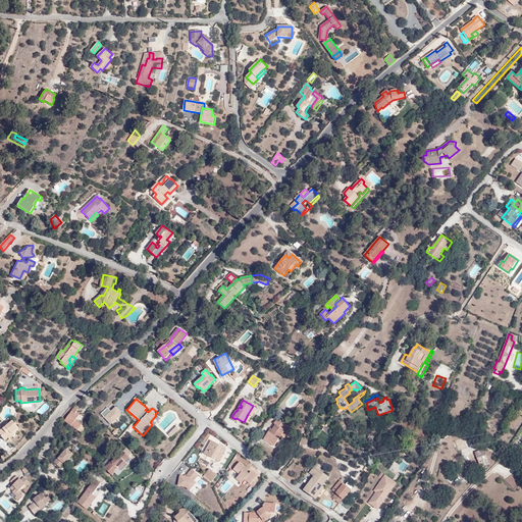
[(75,420),(76,419),(80,414),(76,412),(79,409),(74,406),(64,420),(77,430),(82,424),(79,422),(75,420)]
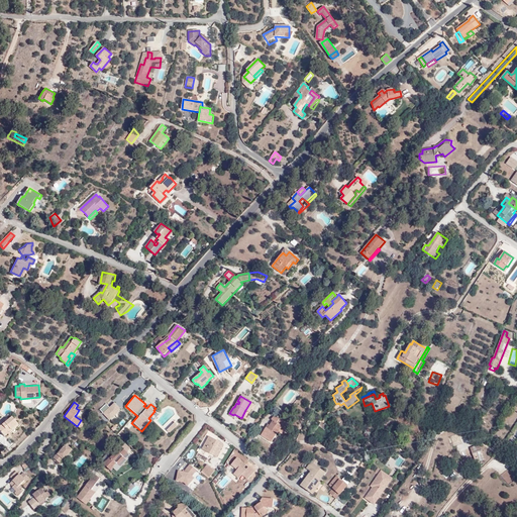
[(121,410),(114,402),(109,406),(106,403),(99,410),(109,421),(121,410)]
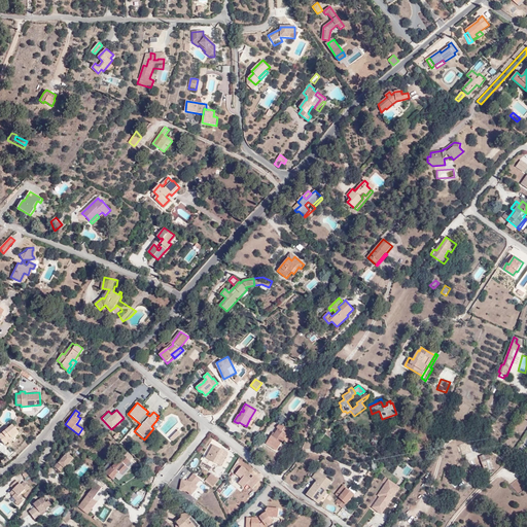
[(294,432),(285,426),(284,427),(279,423),(276,427),(278,428),(273,436),(271,435),(266,444),(277,450),(284,440),(288,443),(294,432)]
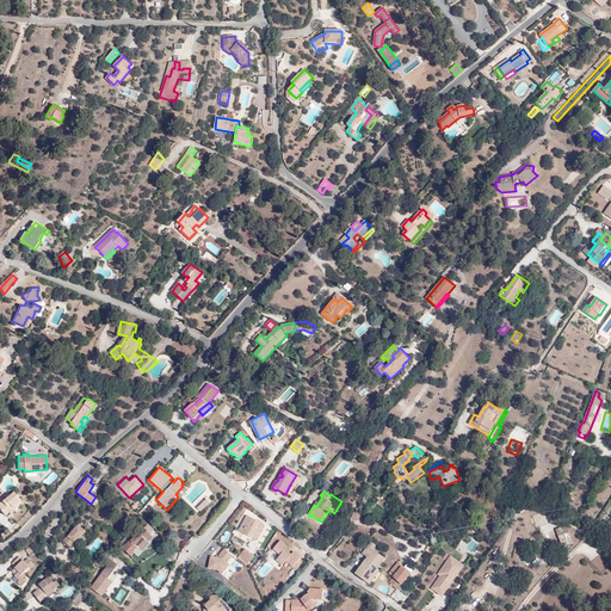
[(13,492),(8,495),(6,498),(0,503),(0,510),(4,516),(13,508),(11,506),(19,500),(13,492)]
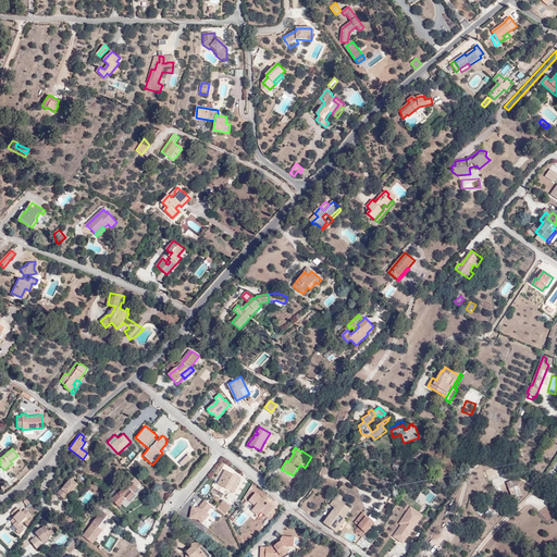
[(190,457),(188,455),(180,463),(182,466),(184,466),(190,459),(190,457)]
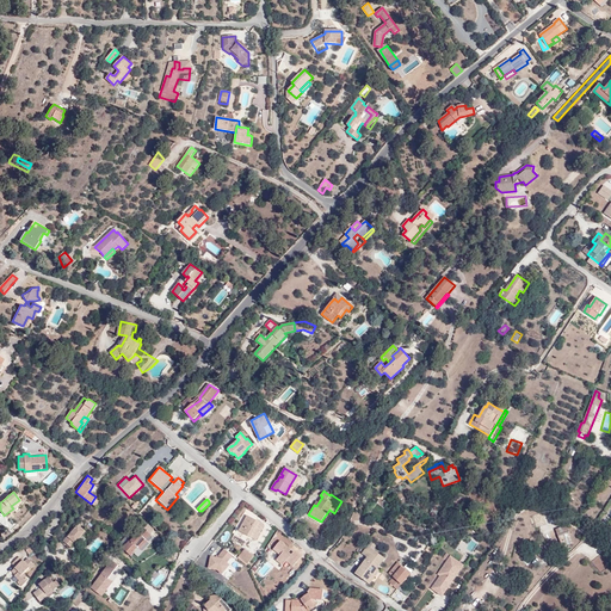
[(534,514),(535,526),(544,524),(542,513),(534,514)]
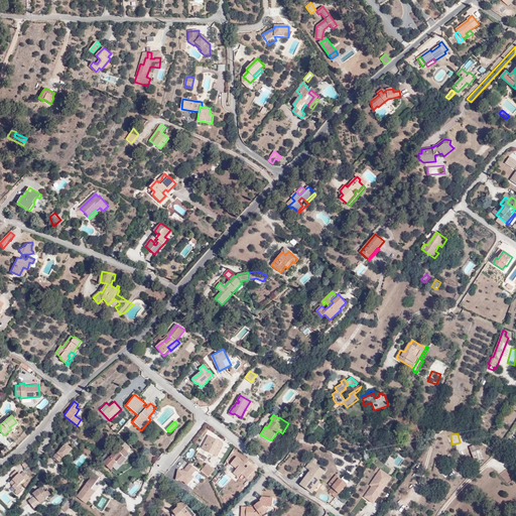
[(211,453),(218,440),(209,435),(202,447),(211,453)]
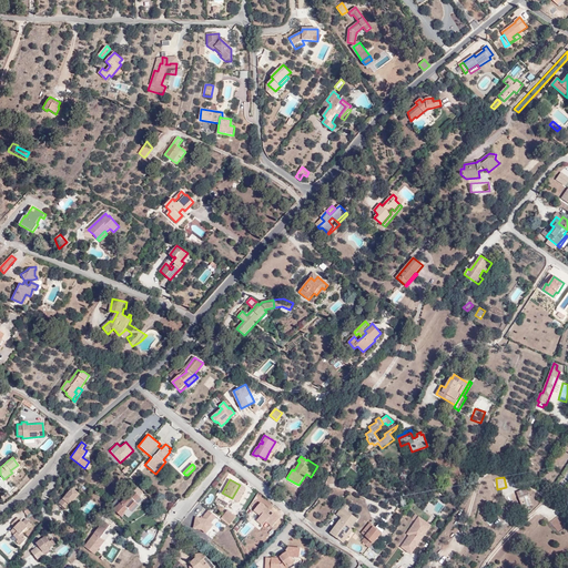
[(246,488),(240,485),(232,498),(239,503),(246,488)]
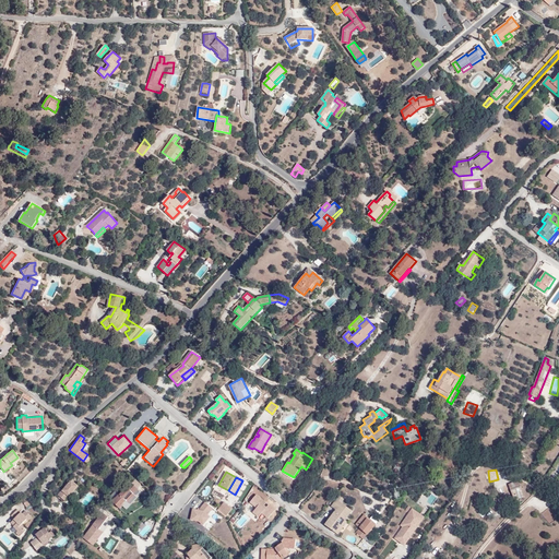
[(127,502),(134,494),(139,489),(138,488),(141,485),(135,479),(131,483),(120,495),(119,495),(113,502),(120,509),(123,506),(122,504),(126,501),(127,502)]
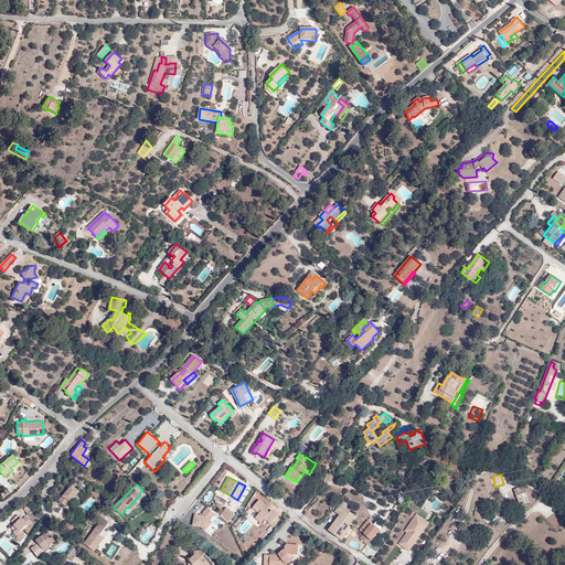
[(72,486),(66,492),(67,493),(66,494),(65,493),(64,496),(63,496),(60,501),(66,507),(70,502),(71,502),(80,491),(72,486)]
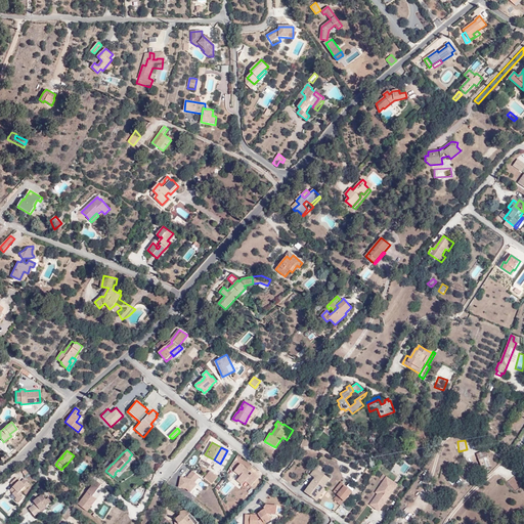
[(487,450),(477,453),(482,470),(492,466),(490,461),(491,460),(490,456),(489,456),(487,450)]
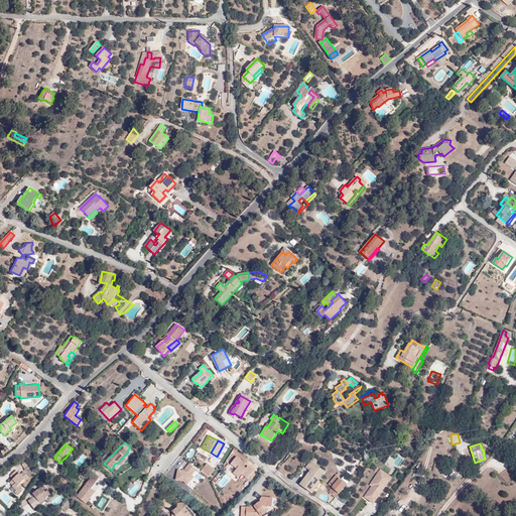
[(242,473),(248,478),(255,470),(237,455),(230,464),(236,468),(233,472),(239,477),(242,473)]
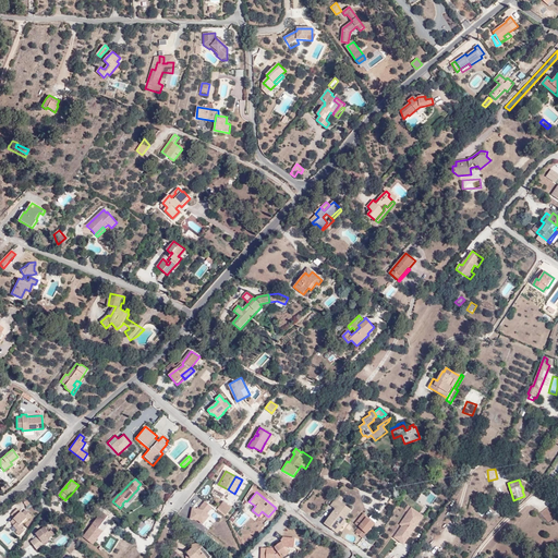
[(135,495),(134,493),(126,501),(129,502),(135,495)]
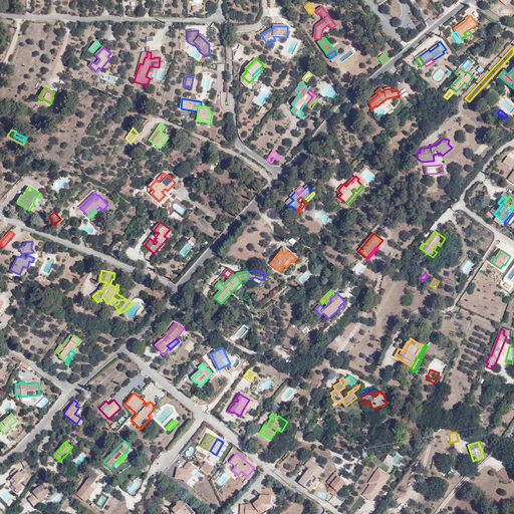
[(316,477),(317,478),(324,470),(314,462),(316,459),(312,456),(304,466),(309,469),(306,473),(301,479),(299,482),(308,490),(313,484),(312,483),(316,477)]
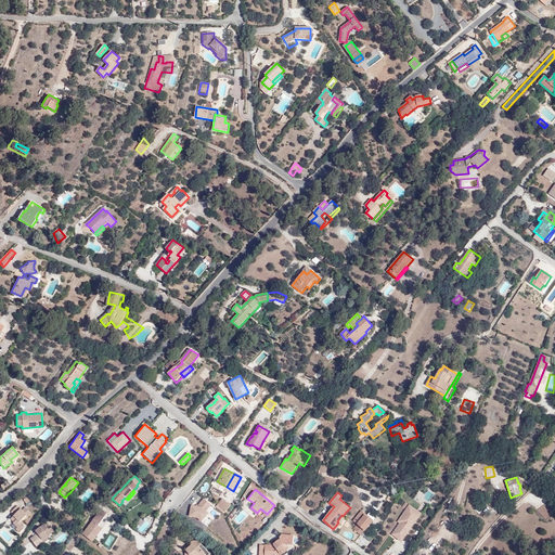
[(188,515),(207,521),(214,503),(202,499),(198,506),(192,503),(188,515)]
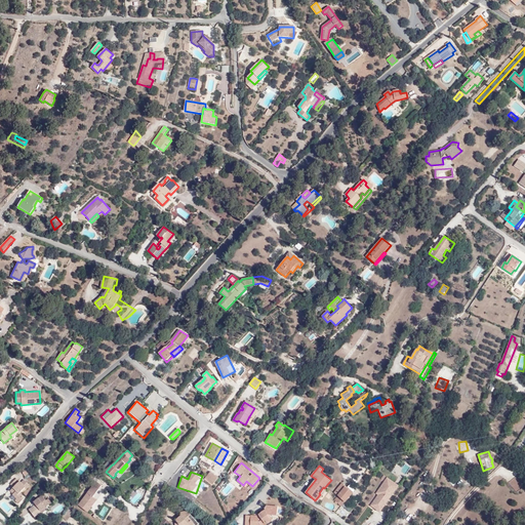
[(210,472),(205,478),(213,484),(217,478),(210,472)]
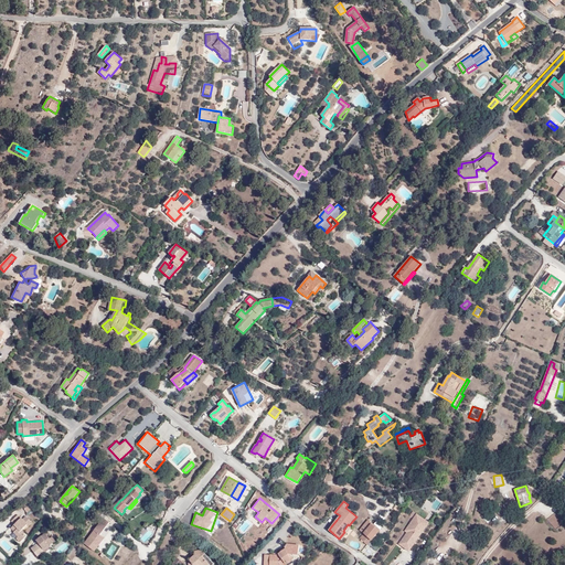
[(487,510),(481,516),(488,522),(493,515),(487,510)]
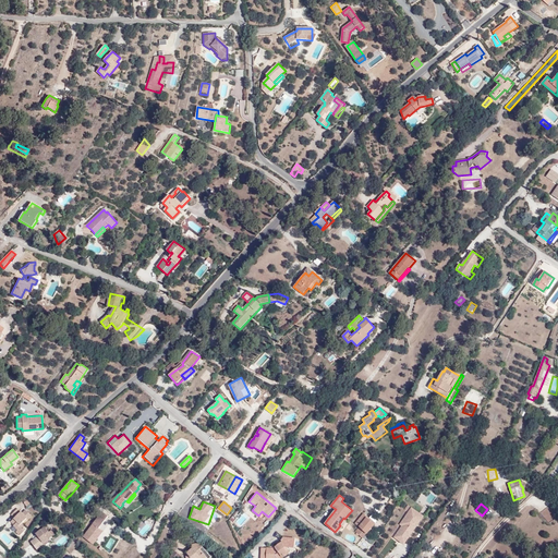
[(15,523),(14,524),(13,525),(17,530),(16,531),(20,535),(25,530),(22,525),(21,524),(22,522),(27,518),(28,519),(32,516),(25,509),(22,512),(21,510),(20,511),(17,508),(11,513),(14,517),(12,519),(15,523)]
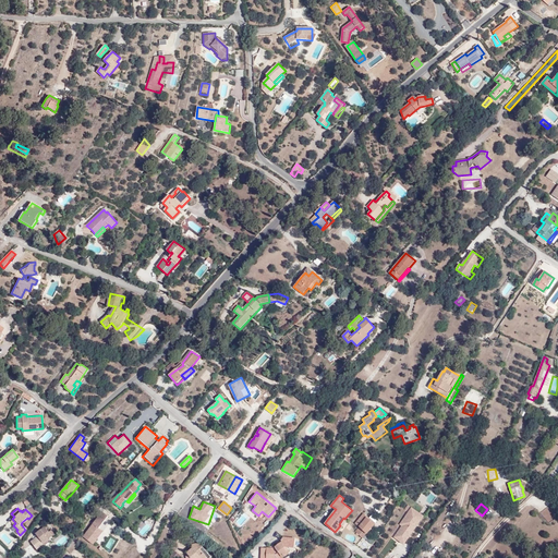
[(412,509),(402,522),(404,524),(402,526),(395,538),(404,545),(424,517),(412,509)]
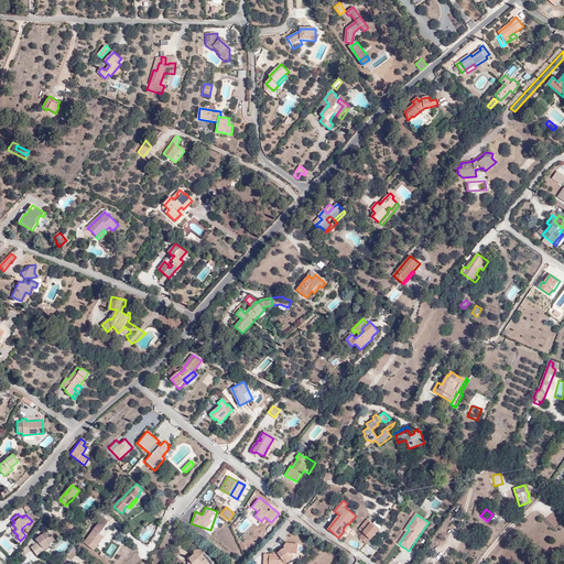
[(109,521),(101,516),(82,543),(94,552),(104,538),(99,534),(109,521)]
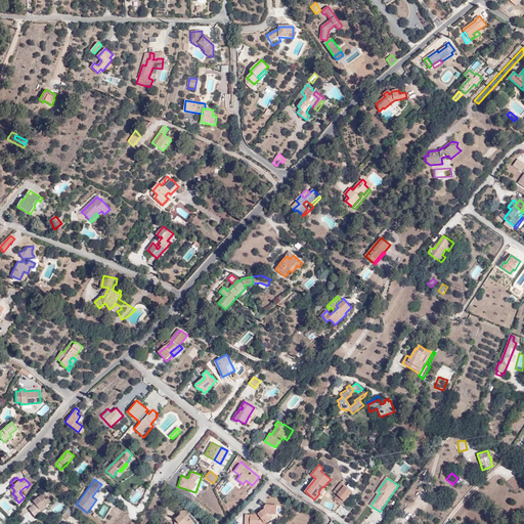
[(340,492),(344,486),(341,483),(336,488),(340,492)]
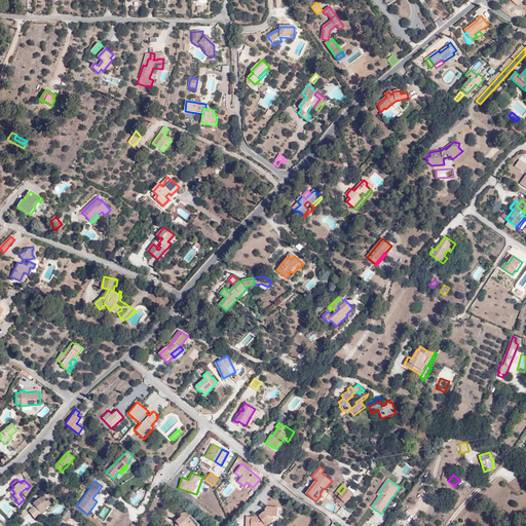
[(328,491),(325,489),(324,488),(320,494),(321,495),(315,501),(317,503),(328,491)]
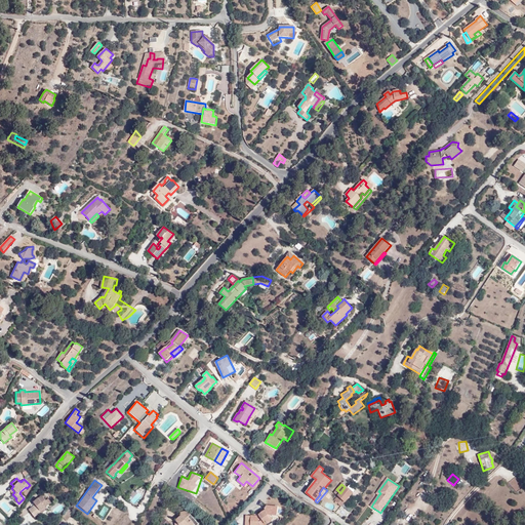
[(335,501),(340,506),(352,493),(345,487),(340,493),(336,489),(334,492),(337,495),(339,496),(335,501)]
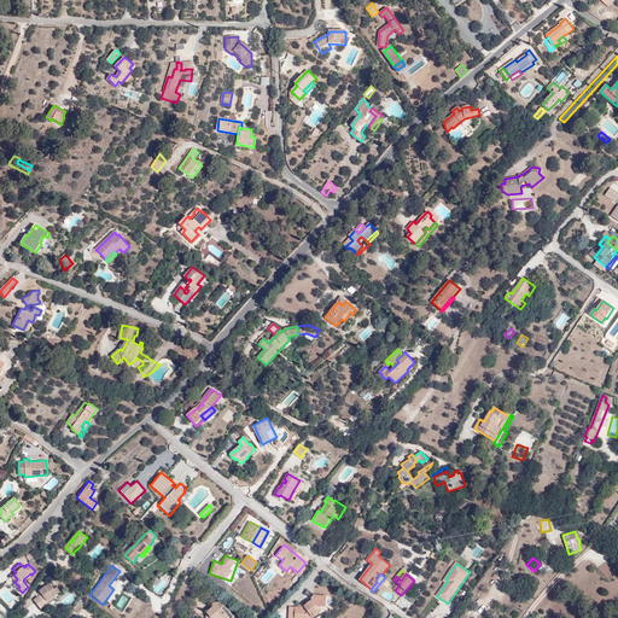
[(47,601),(53,596),(57,594),(60,594),(60,593),(56,587),(53,589),(48,583),(45,587),(45,588),(44,589),(42,588),(39,592),(41,594),(33,600),(40,608),(48,602),(47,601)]
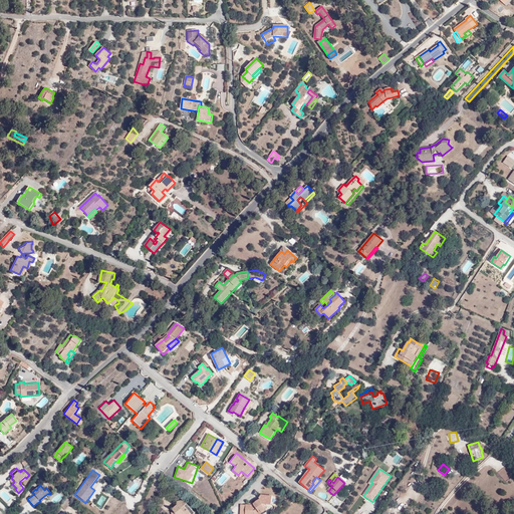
[(272,496),(260,494),(259,497),(259,498),(259,499),(258,500),(255,502),(253,504),(241,504),(240,513),(259,513),(264,509),(262,505),(262,504),(271,505),(272,496)]
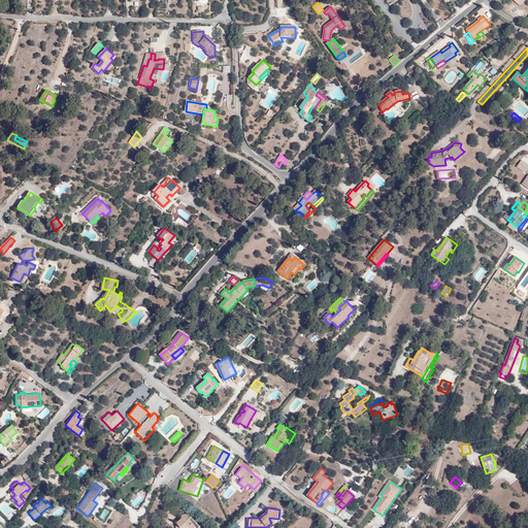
[(350,508),(344,515),(350,519),(353,516),(355,514),(350,508)]
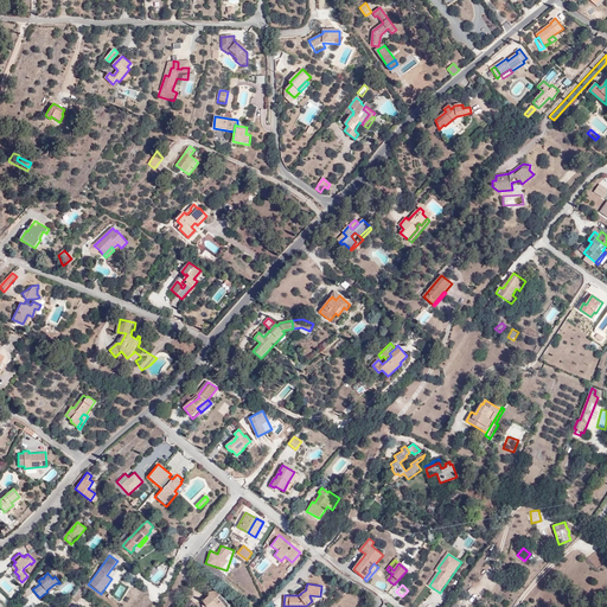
[(420,587),(417,594),(411,592),(408,604),(420,606),(421,606),(427,589),(420,587)]
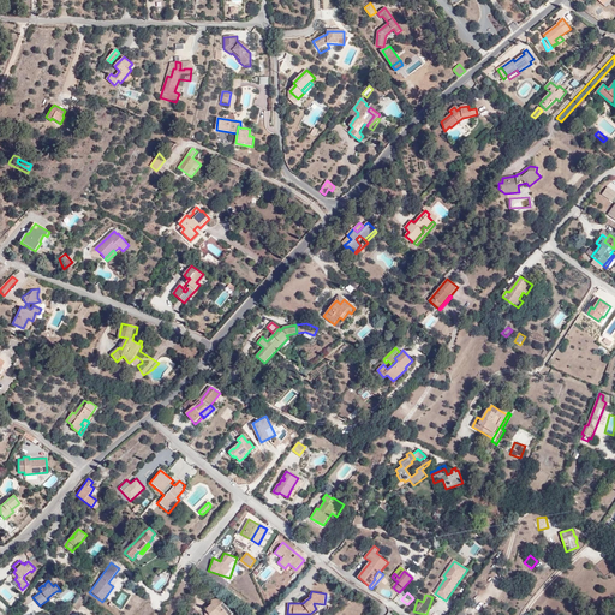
[(84,601),(79,596),(72,604),(78,609),(84,601)]
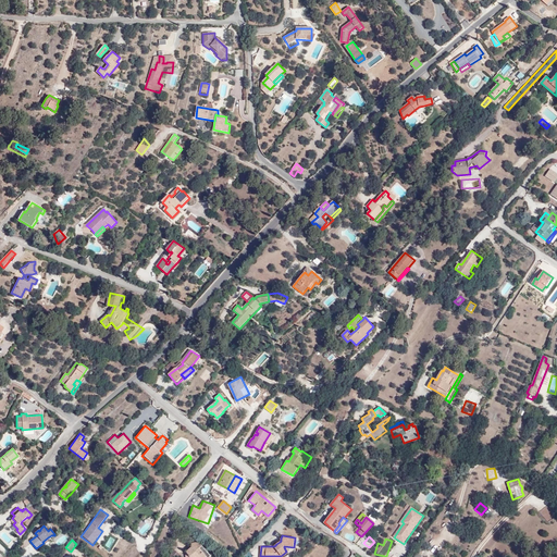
[(190,556),(206,556),(207,556),(199,548),(201,546),(201,545),(202,543),(201,542),(192,543),(193,547),(186,553),(186,556),(189,556),(190,556)]
